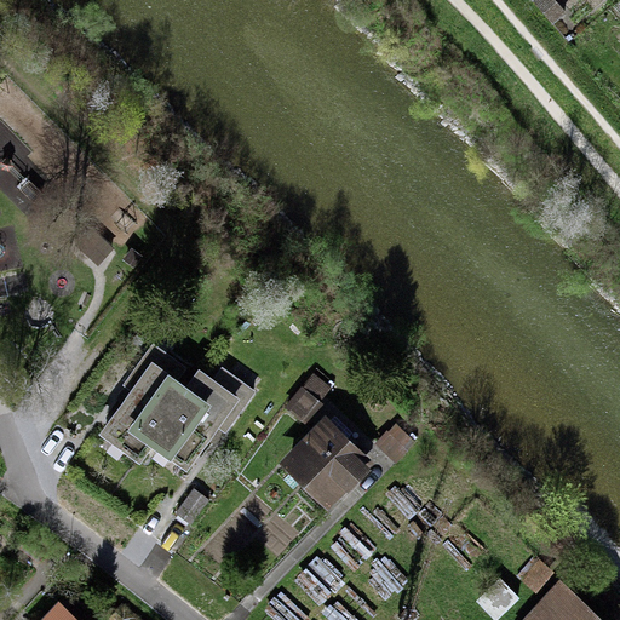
[(202,371),(188,390),(174,379),(184,366),(154,344),(125,383),(132,389),(128,395),(102,431),(137,457),(151,437),(189,464),(214,429),(218,424),(225,430),(254,389),(225,368),(216,380),(202,371)]
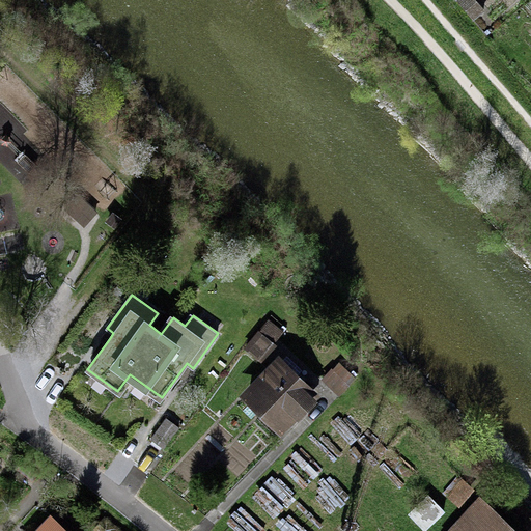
[(267,319),(244,346),(257,359),(280,331),(267,319)]
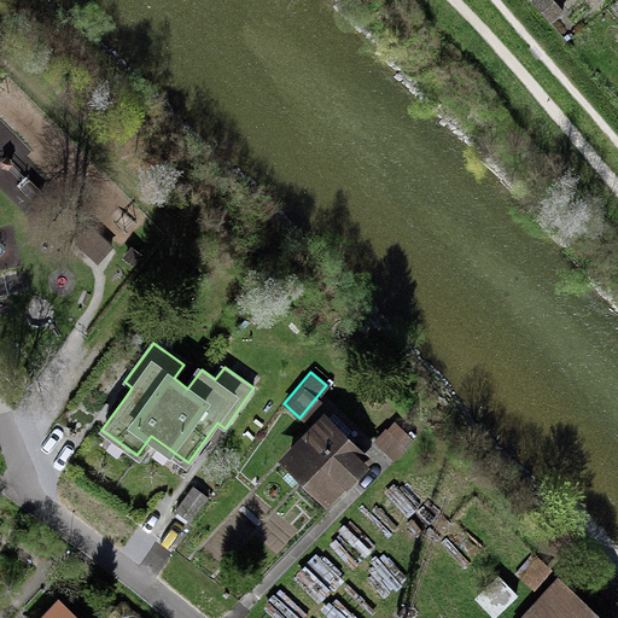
[(378,458),(328,413),(284,461),(333,506),(378,458)]
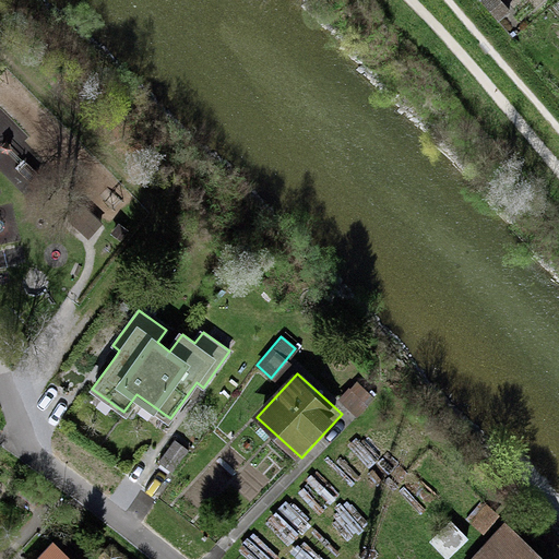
[(378,400),(355,380),(340,399),(361,418),(378,400)]
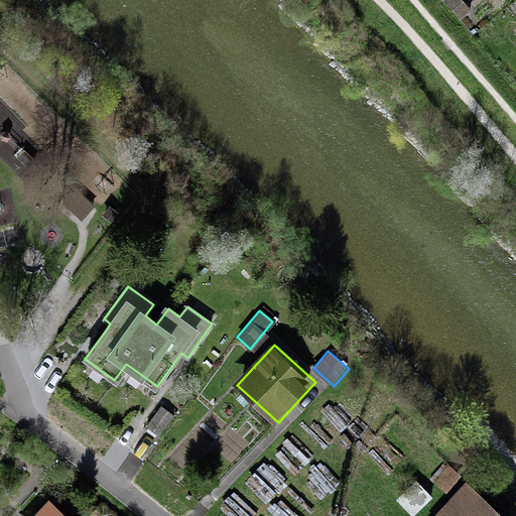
[(175,416),(161,406),(146,427),(159,437),(175,416)]
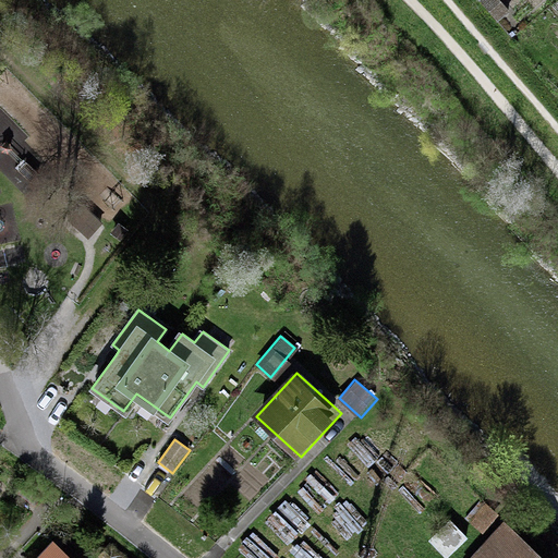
[(542,557),(498,519),(462,557),(542,557)]
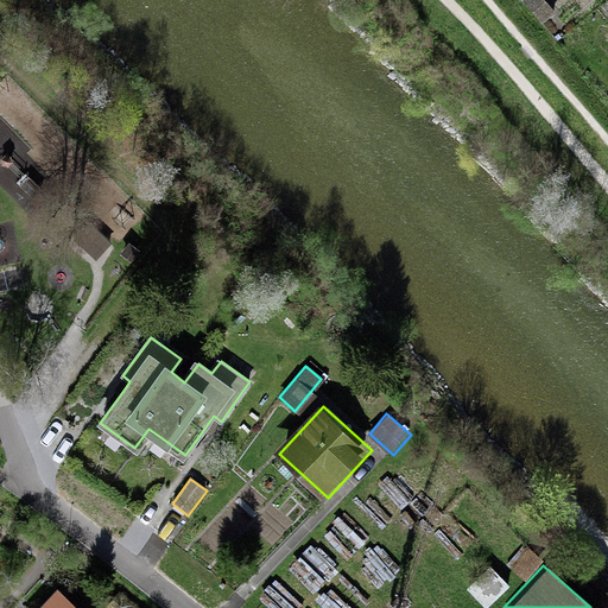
[(78,607),(58,590),(43,607),(78,607)]
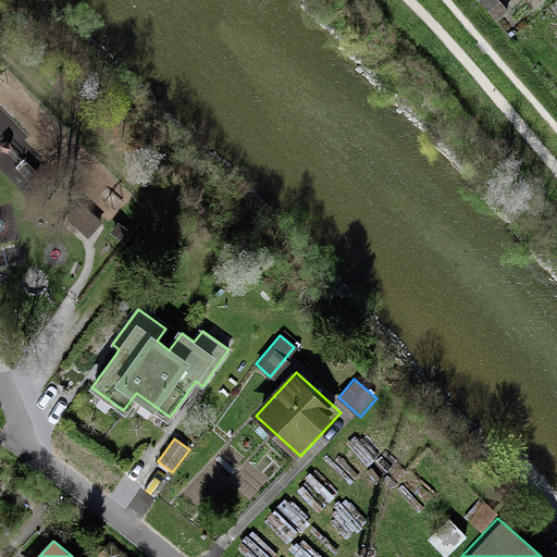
[(131,556),(110,542),(100,555),(102,556),(131,556)]
